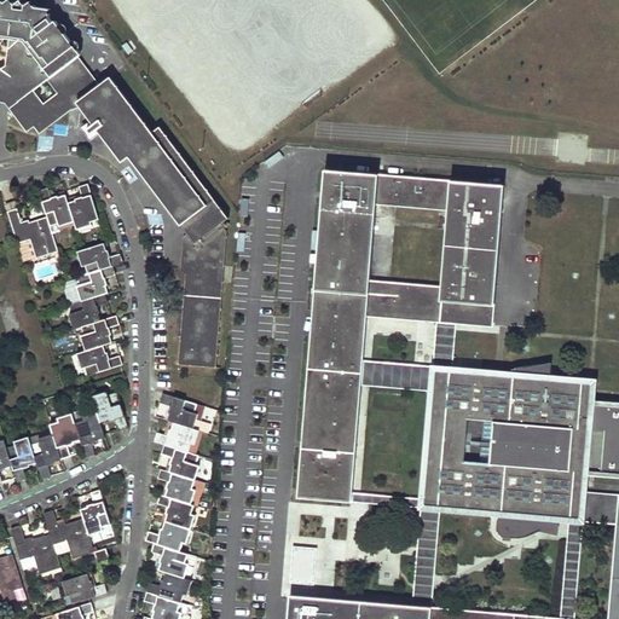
[(24,40),(52,77),(79,57),(82,55),(56,21),(53,23),(50,18),(51,10),(0,3),(0,36),(10,38),(24,40)]
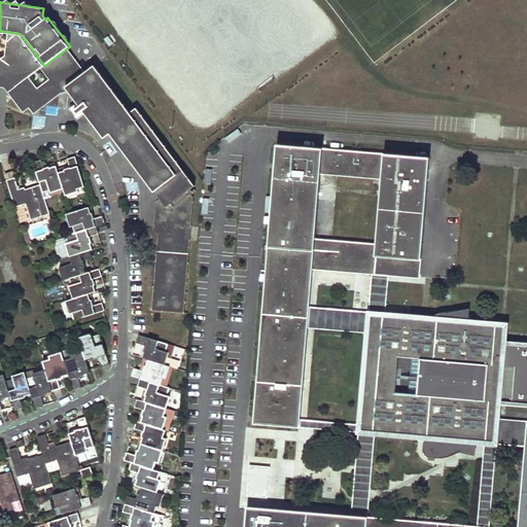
[(0,83),(4,84),(7,85),(11,90),(9,92),(13,98),(18,99),(18,103),(24,110),(29,106),(34,112),(69,85),(49,79),(37,89),(29,76),(40,68),(44,66),(21,34),(8,32),(5,57),(1,59),(0,58),(0,83)]
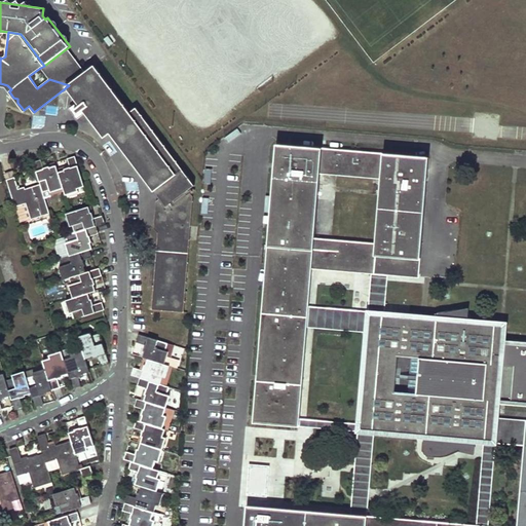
[(44,66),(40,68),(49,79),(69,85),(105,133),(111,127),(162,196),(168,204),(162,210),(161,227),(167,234),(176,234),(176,238),(157,237),(152,310),(184,312),(193,197),(188,190),(195,186),(137,108),(130,112),(95,66),(85,72),(67,48),(44,66)]
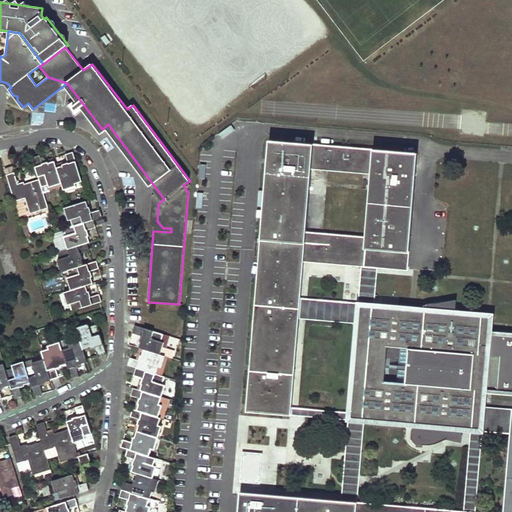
[(378,267),(406,269),(416,155),(271,143),(248,411),(290,415),(291,407),(298,319),(300,299),(304,260),(362,265),(378,267)]
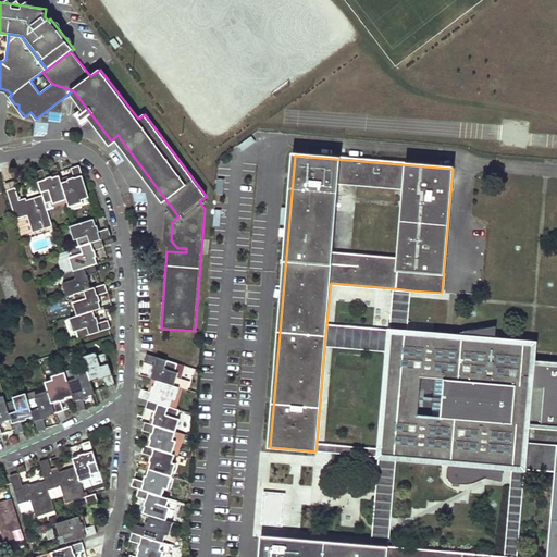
[(48,210),(54,208),(53,205),(67,199),(70,207),(83,202),(82,200),(89,197),(79,165),(72,168),(74,177),(69,178),(69,181),(62,183),(60,175),(53,177),(52,176),(51,176),(46,178),(44,169),(35,172),(42,195),(27,200),(26,198),(20,200),(15,188),(7,190),(16,219),(22,236),(33,233),(53,226),(48,210)]
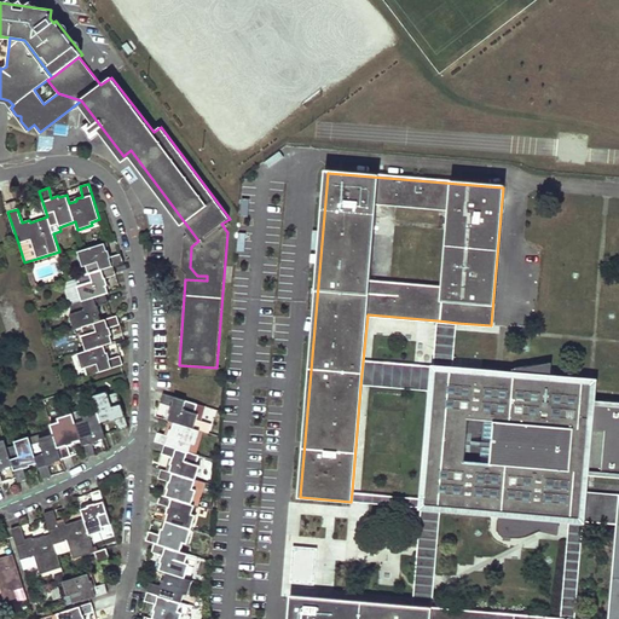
[(179,260),(184,229),(166,226),(162,258),(179,260)]
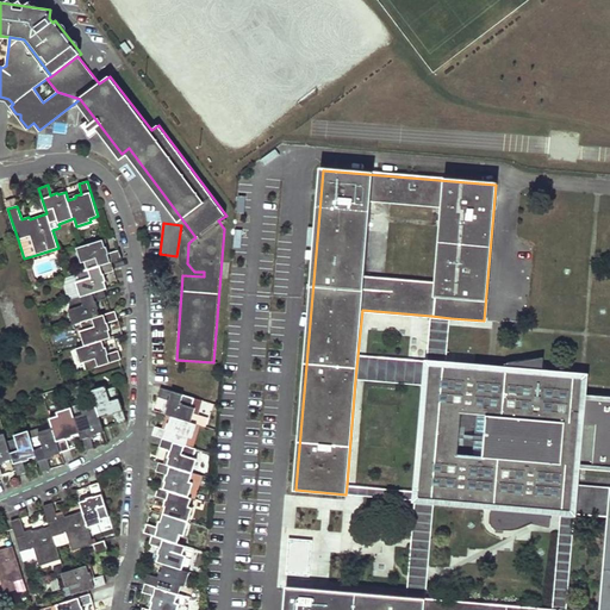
[(184,271),(182,275),(204,277),(204,272),(194,272),(187,263),(188,243),(195,237),(188,228),(181,234),(179,265),(184,271)]
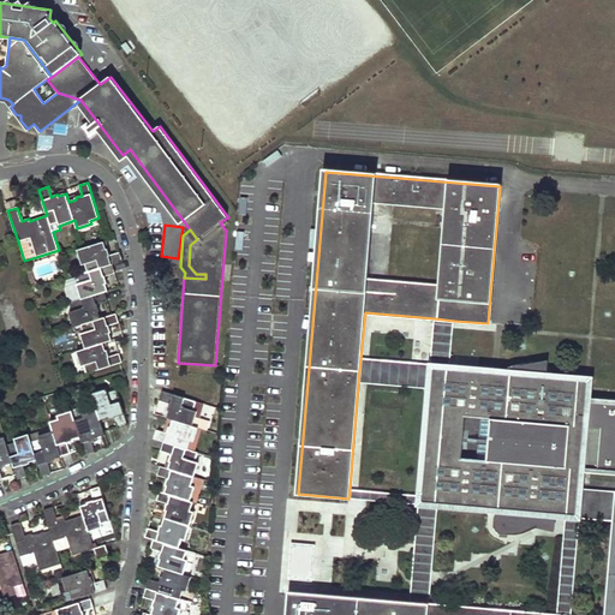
[(82,266),(85,264),(88,273),(77,275),(79,284),(77,285),(82,299),(70,303),(72,311),(70,312),(75,327),(93,321),(96,329),(81,334),(85,348),(77,352),(81,365),(84,365),(87,374),(123,363),(119,353),(109,357),(107,350),(106,351),(103,344),(112,340),(109,333),(112,333),(109,326),(119,323),(115,314),(105,317),(100,318),(97,311),(100,311),(97,304),(107,302),(105,292),(108,291),(106,284),(107,284),(105,276),(115,274),(112,264),(123,261),(120,252),(109,255),(108,249),(107,249),(103,243),(77,250),(82,266)]
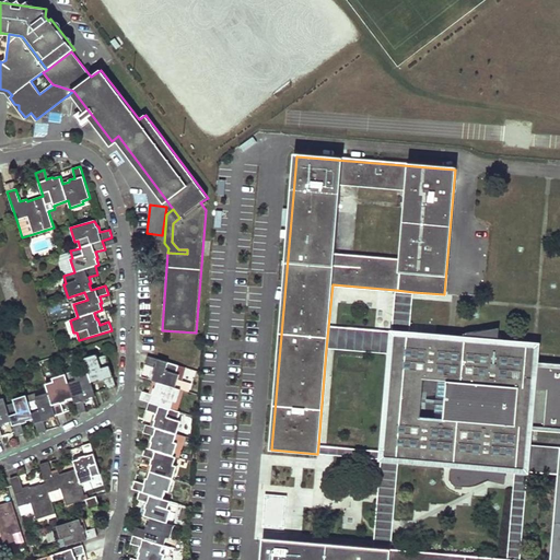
[(28,246),(25,247),(30,263),(35,261),(34,256),(33,257),(28,246)]
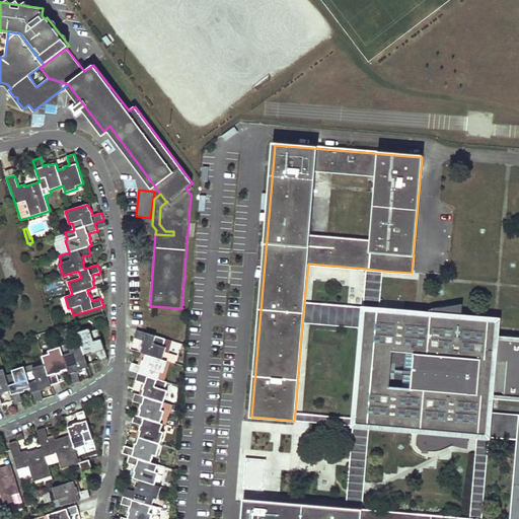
[(383,271),(367,269),(363,307),(380,309),(383,271)]
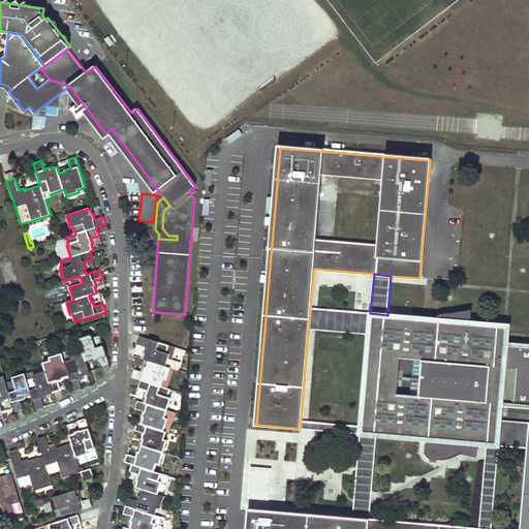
[(370,313),(310,309),(308,330),(368,335),(370,313)]
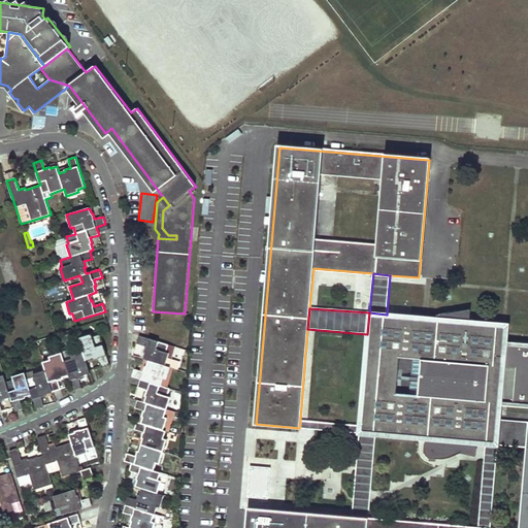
[(499,415),(500,413),(495,411),(494,426),(380,416),(387,333),(506,343),(507,325),(387,315),(369,312),(367,334),(360,426),(359,433),(375,435),(486,444),(497,446),(527,448),(527,444),(527,423),(499,421),(499,415)]
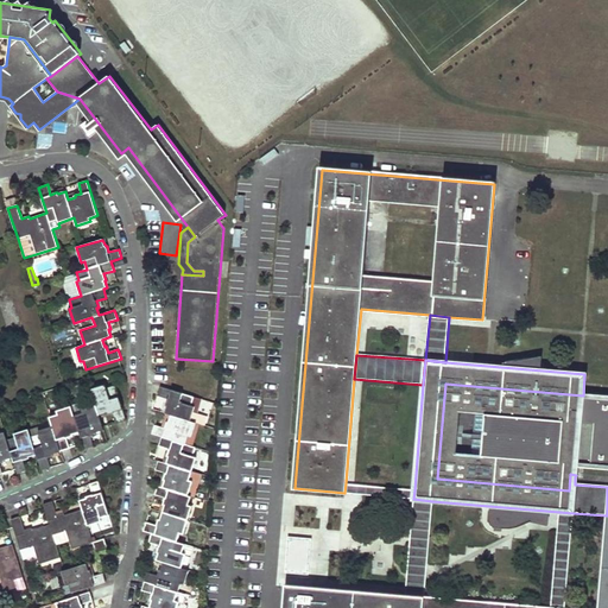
[(445,384),(437,479),(569,491),(570,474),(576,475),(575,477),(584,479),(586,464),(607,466),(607,398),(583,396),(445,384)]
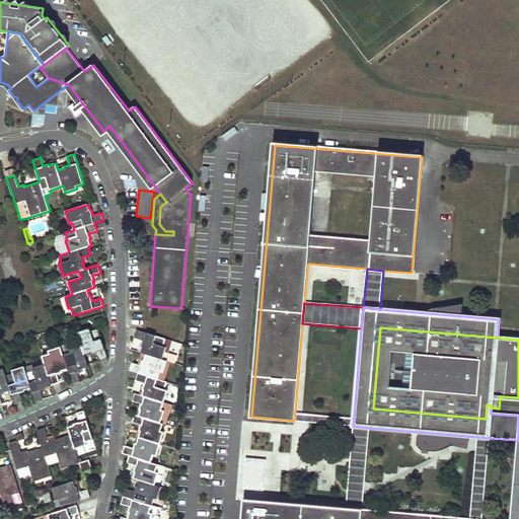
[(90,328),(78,332),(82,346),(70,350),(68,344),(61,346),(61,347),(49,351),(50,354),(43,357),(45,364),(32,368),(32,365),(24,367),(12,370),(13,373),(6,376),(4,369),(0,370),(0,404),(2,404),(0,397),(0,394),(5,393),(4,392),(10,390),(15,404),(22,401),(19,393),(25,391),(25,389),(30,387),(32,392),(35,401),(43,399),(41,390),(46,388),(46,387),(52,385),(59,382),(57,373),(62,372),(62,371),(68,369),(70,374),(73,383),(80,381),(77,372),(83,370),(83,369),(89,367),(85,355),(91,353),(91,354),(97,353),(99,361),(107,358),(98,329),(91,331),(90,328)]
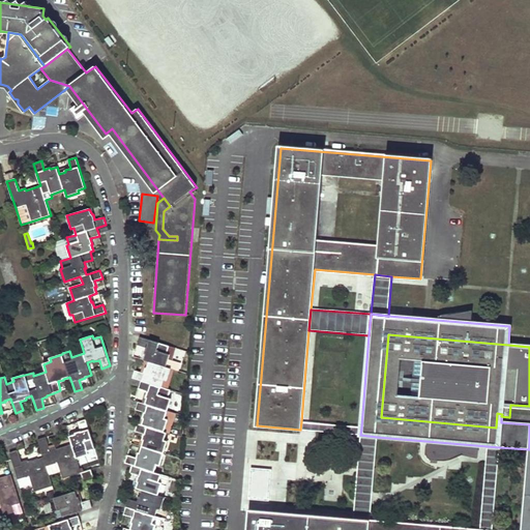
[(123,529),(157,529),(162,518),(155,516),(157,508),(160,509),(165,497),(158,495),(163,483),(159,482),(162,474),(159,473),(162,466),(159,466),(164,453),(168,441),(165,440),(167,433),(169,433),(175,413),(168,411),(171,399),(168,398),(171,390),(162,387),(164,380),(167,381),(171,369),(178,371),(181,362),(171,360),(175,348),(140,337),(137,345),(146,348),(145,354),(146,354),(144,360),(149,361),(147,367),(146,367),(144,373),(135,371),(133,378),(141,381),(139,389),(147,391),(146,398),(147,399),(145,404),(138,402),(136,410),(144,412),(142,418),(144,419),(142,424),(138,423),(135,432),(144,434),(142,440),(144,440),(142,446),(140,452),(139,452),(137,458),(127,455),(125,463),(133,465),(129,473),(139,476),(137,481),(138,482),(136,489),(142,491),(141,496),(139,496),(138,502),(128,499),(125,507),(123,514),(133,518),(130,524),(133,524),(130,529),(124,528),(123,529)]
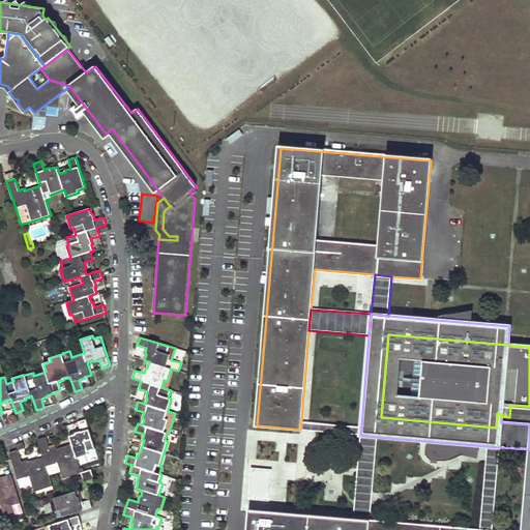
[(88,454),(88,451),(95,449),(86,419),(78,422),(81,431),(75,433),(76,434),(69,436),(71,444),(57,449),(55,444),(49,446),(46,437),(37,440),(43,458),(28,462),(27,460),(21,462),(18,450),(9,453),(18,479),(29,476),(34,492),(53,486),(49,476),(61,472),(63,478),(81,473),(77,459),(88,454)]
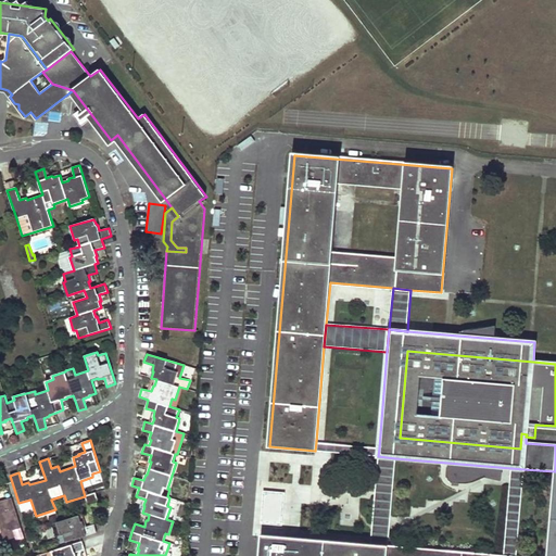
[(378,456),(379,449),(316,442),(315,451),(378,456)]
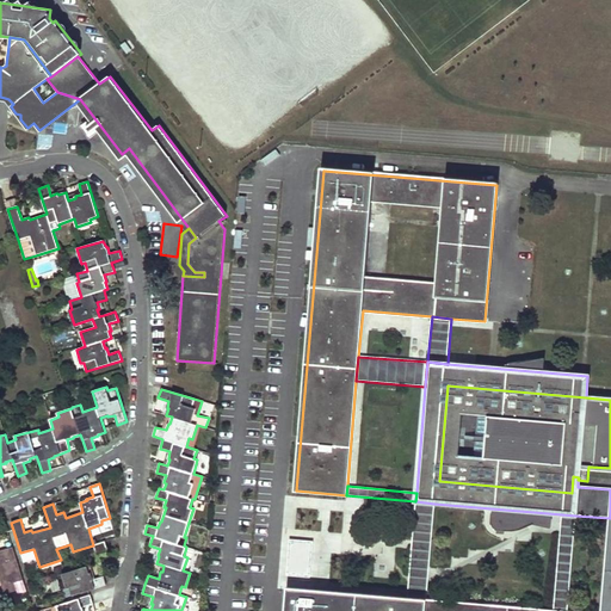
[(434,504),(415,501),(407,599),(426,600),(434,504)]
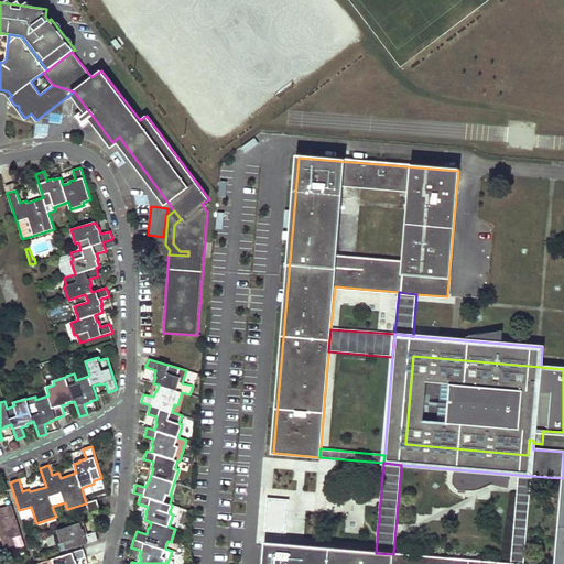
[(523,563),(531,476),(519,475),(510,563),(523,563)]
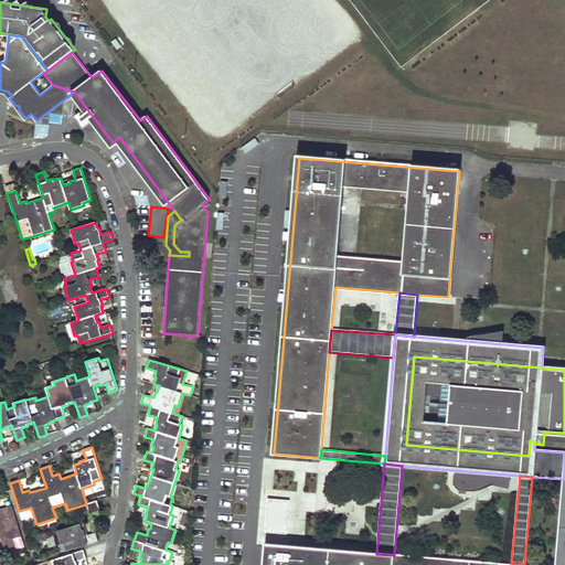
[(286,534),(288,501),(268,500),(266,533),(286,534)]
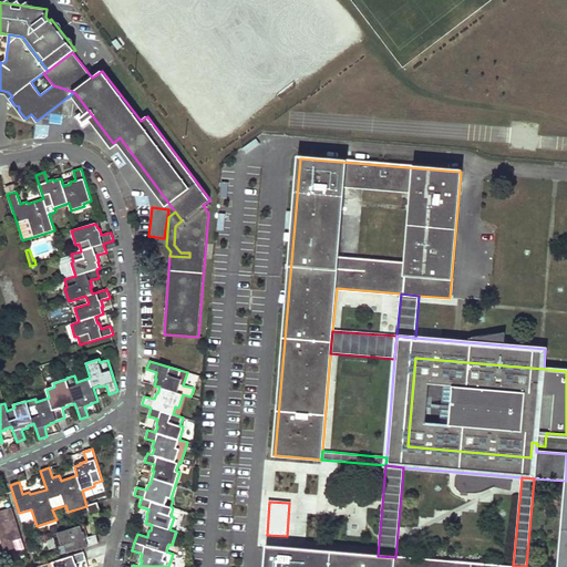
[(98,503),(86,506),(90,517),(101,513),(98,503)]
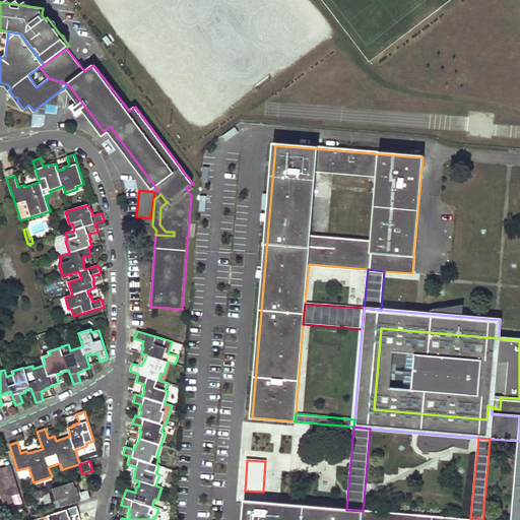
[(0,494),(3,506),(14,503),(12,496),(19,494),(10,465),(0,468),(0,494)]
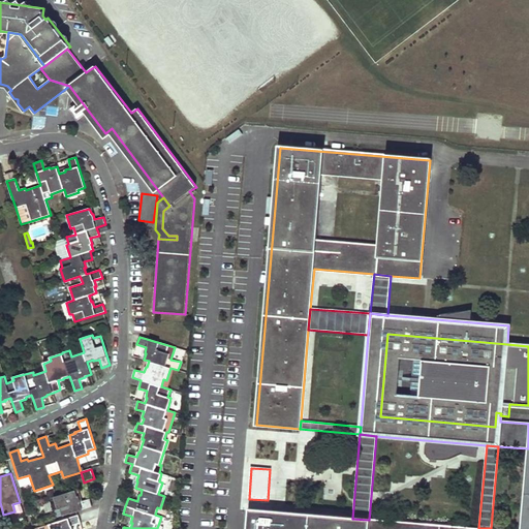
[(82,501),(78,490),(54,497),(57,509),(54,510),(56,518),(92,506),(90,499),(82,501)]
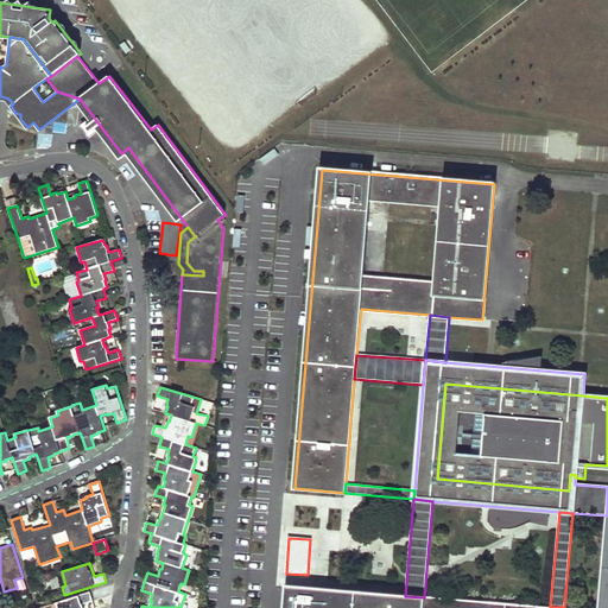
[(422,607),(424,597),(405,596),(286,586),(284,607),(422,607)]
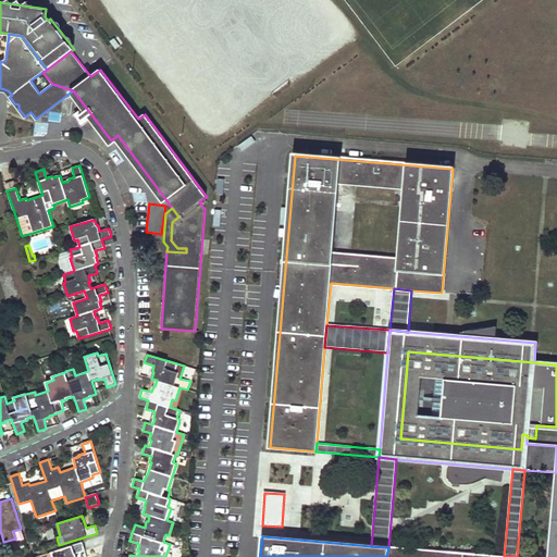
[(76,556),(75,554),(85,551),(83,543),(51,553),(52,556),(76,556)]
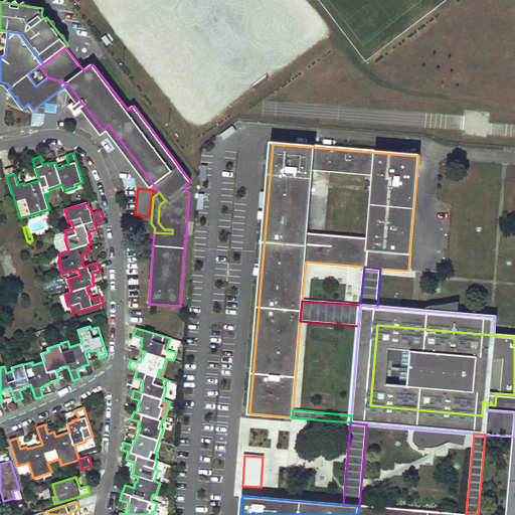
[(459,514),(359,506),(357,514),(459,514)]
